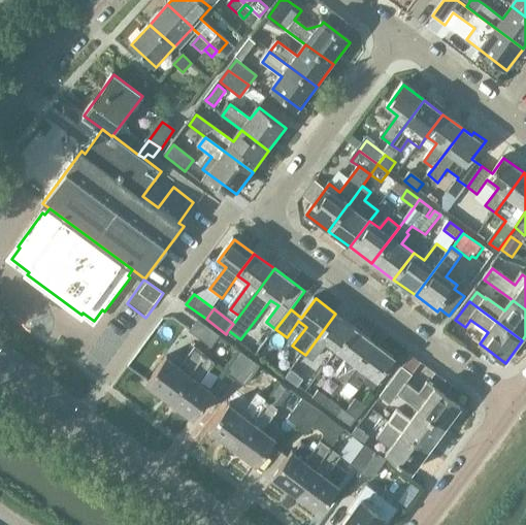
[(356,328),(335,314),(305,355),(315,362),(328,343),(338,351),(356,328)]
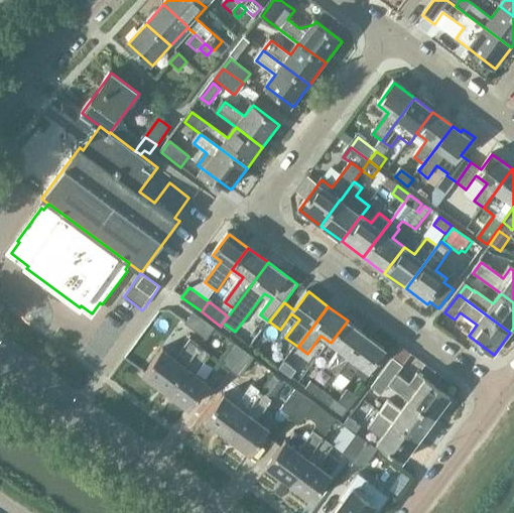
[(215,330),(194,313),(185,325),(207,341),(215,330)]
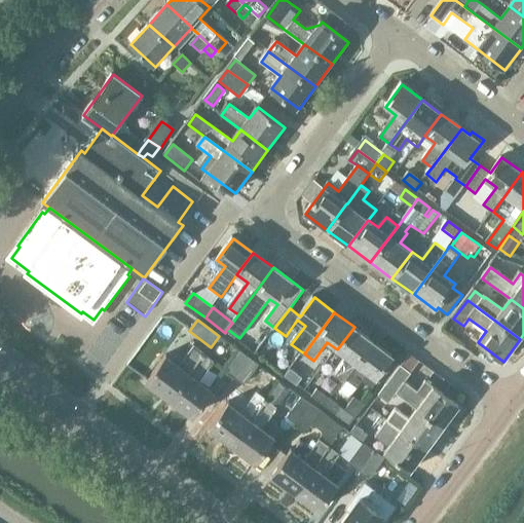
[(354,327),(337,349),(348,358),(336,374),(344,380),(346,378),(373,341),(354,327)]
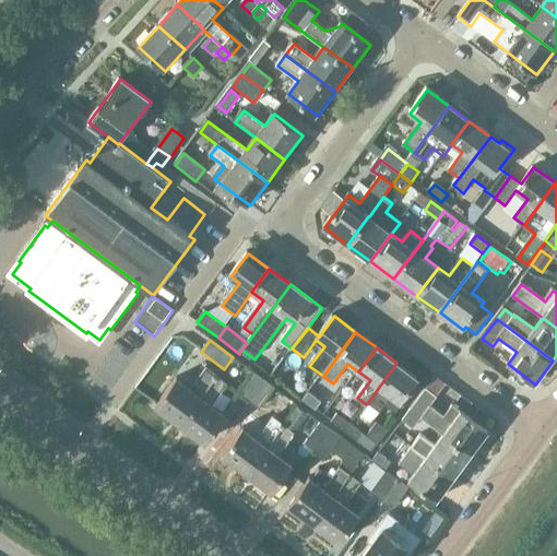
[(418,379),(396,363),(368,402),(381,413),(387,405),(398,413),(405,402),(403,400),(407,394),(411,391),(417,381),(418,379)]
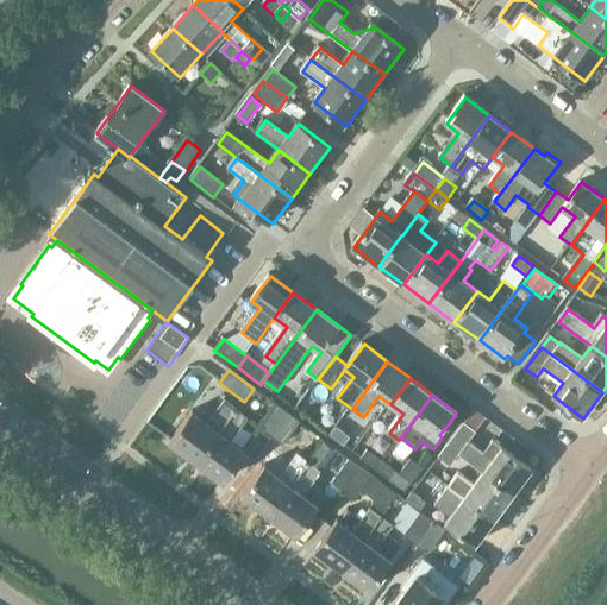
[(194,413),(170,443),(198,462),(237,410),(225,401),(208,423),(194,413)]
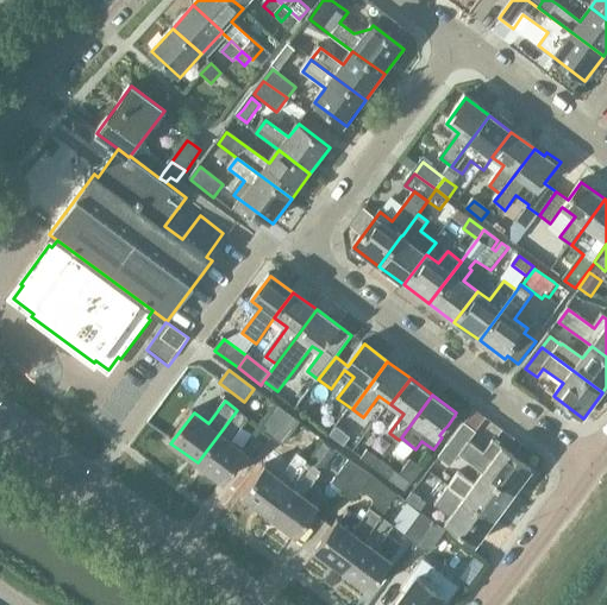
[(273,439),(289,415),(277,407),(261,429),(273,439)]
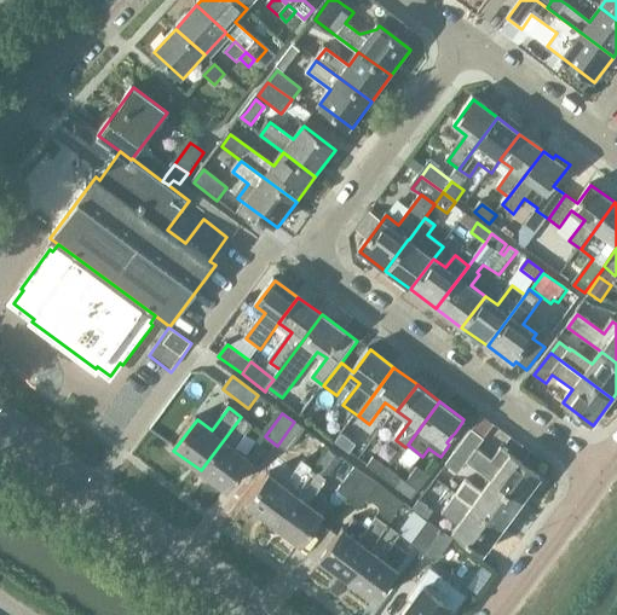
[(241,417),(201,470),(228,491),(252,460),(236,448),(253,427),(241,417)]
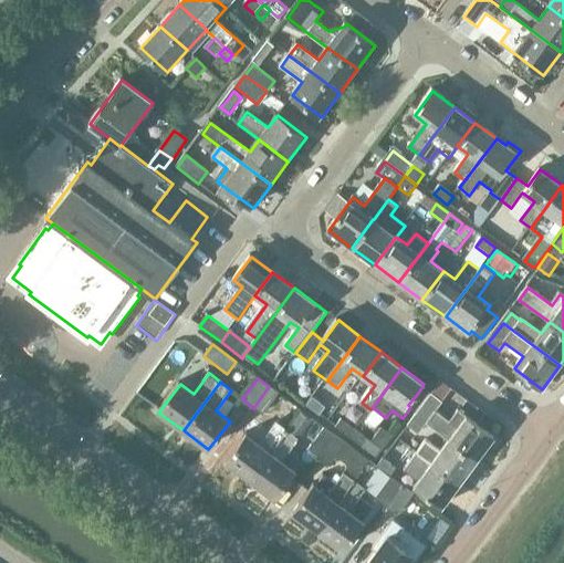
[(269,386),(253,408),(263,416),(280,394),(269,386)]
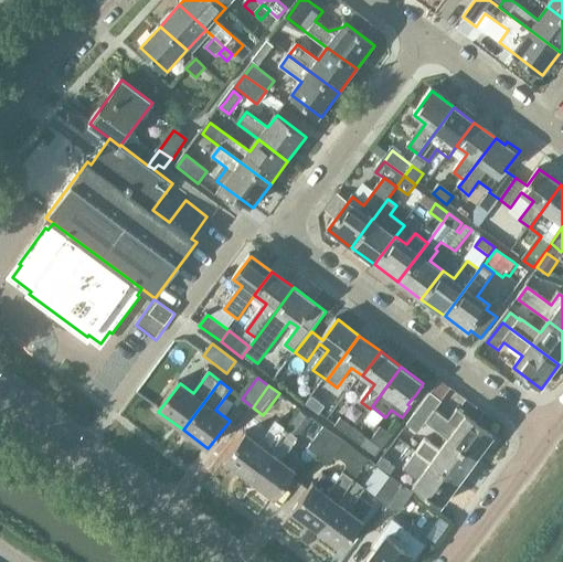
[(415,395),(412,399),(416,403),(427,389),(422,385),(415,395)]
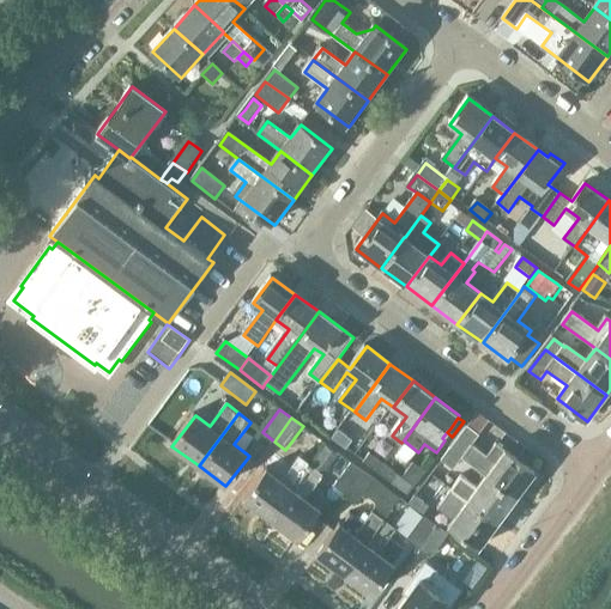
[(451,450),(463,458),(487,476),(518,499),(536,474),(527,467),(518,461),(497,445),(488,457),(472,445),(481,436),(469,426),(451,450)]
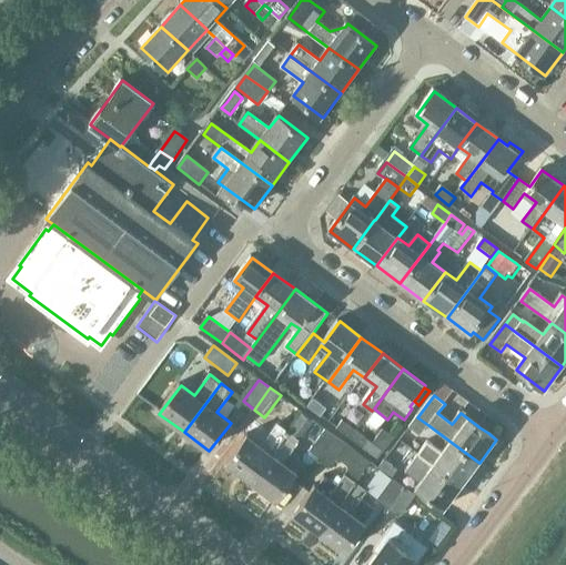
[(314,400),(307,407),(321,417),(327,410),(314,400)]
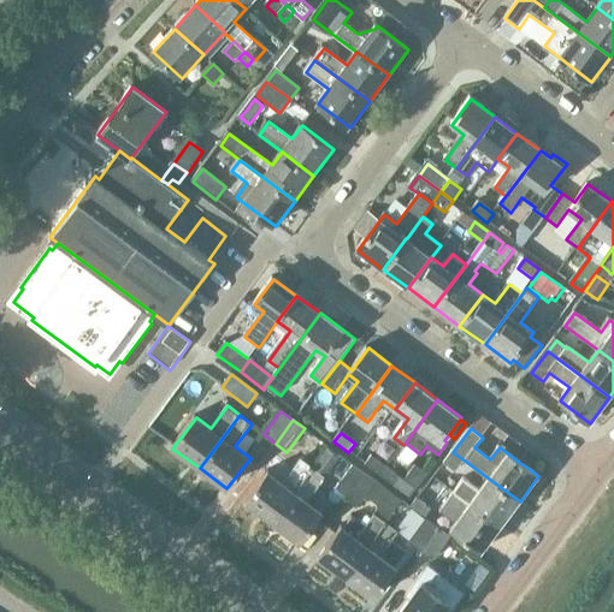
[(329,449),(313,469),(273,523),(300,544),(324,512),(308,501),(341,458),(329,449)]
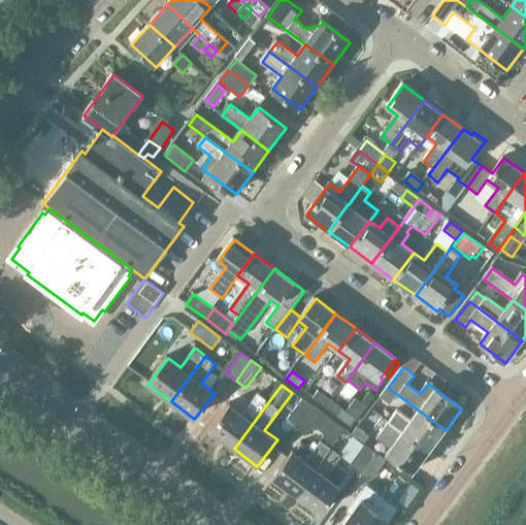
[(453,387),(446,397),(454,402),(461,393),(453,387)]
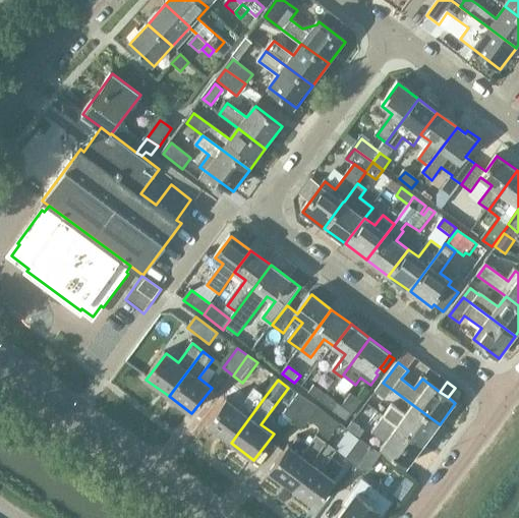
[(393,390),(383,383),(376,393),(386,400),(393,390)]
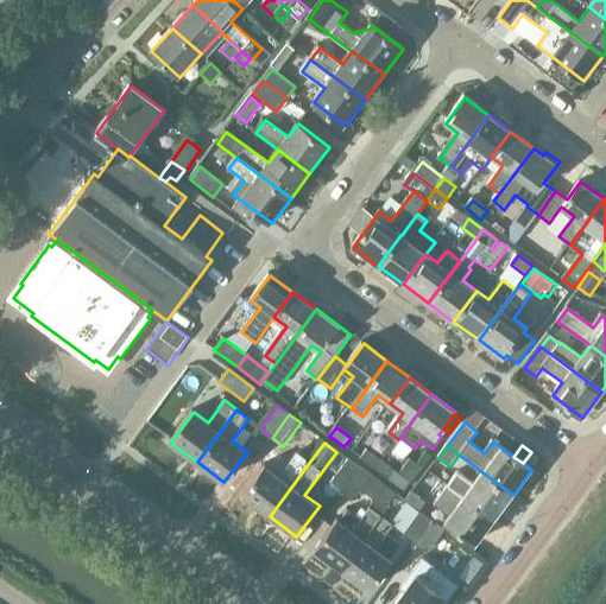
[(376,471),(383,462),(367,450),(360,459),(376,471)]
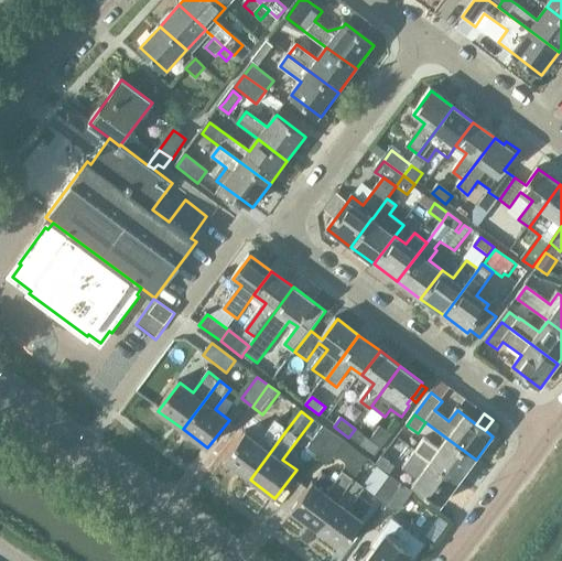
[(250,479),(287,430),(278,422),(261,443),(247,432),(225,461),(250,479)]
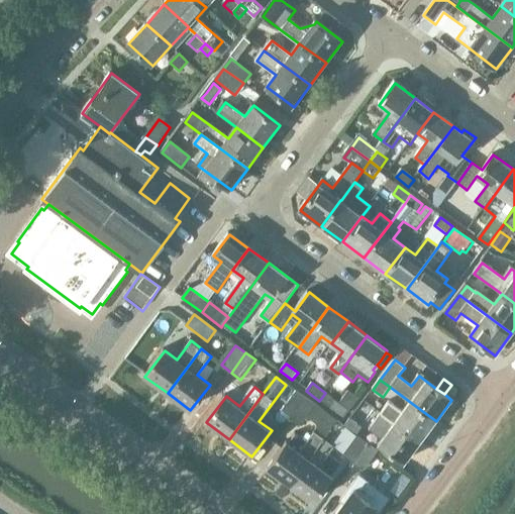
[(293,418),(307,399),(297,391),(282,411),(293,418)]
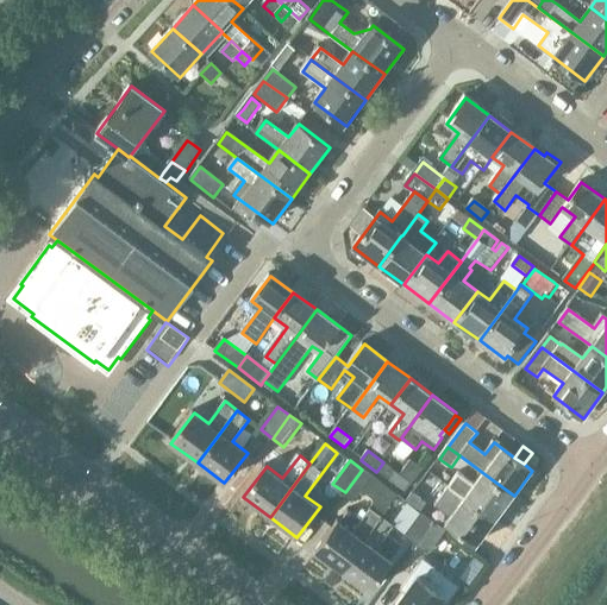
[(400,474),(383,462),(376,472),(406,493),(423,470),(411,460),(400,474)]
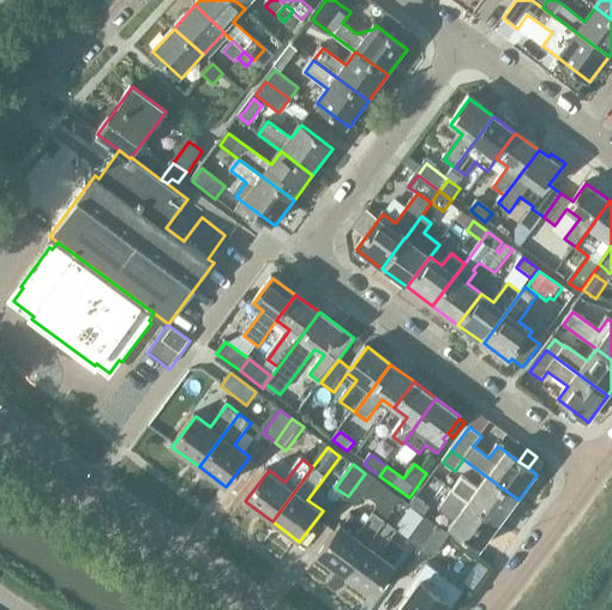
[(365,473),(348,496),(359,505),(377,482),(365,473)]
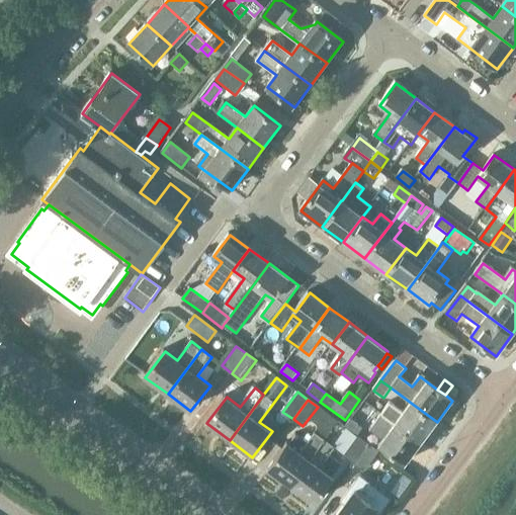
[(437,422),(411,403),(403,413),(391,403),(381,414),(382,414),(395,424),(421,443),(437,422)]
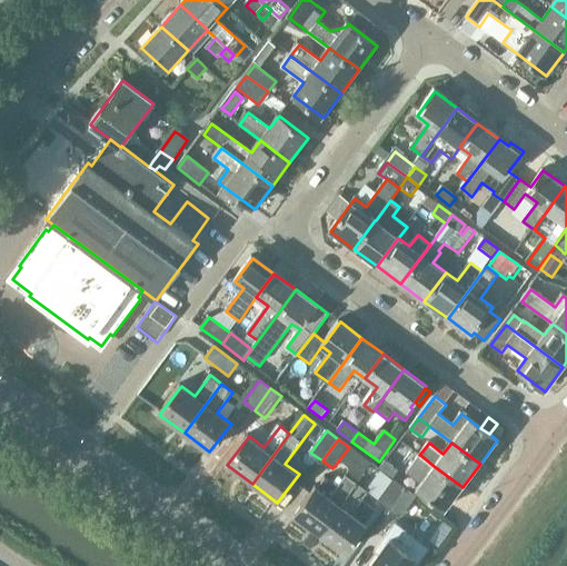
[(349,447),(339,460),(351,469),(347,476),(357,484),(365,473),(372,464),(361,456),(349,447)]
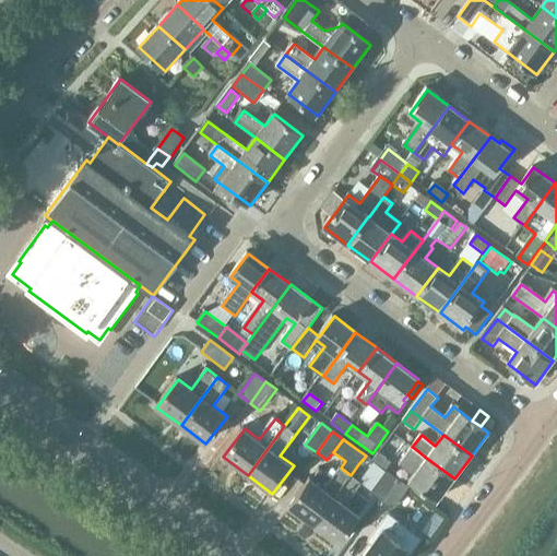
[(413,447),(400,465),(413,475),(409,481),(438,501),(454,478),(426,458),(413,447)]
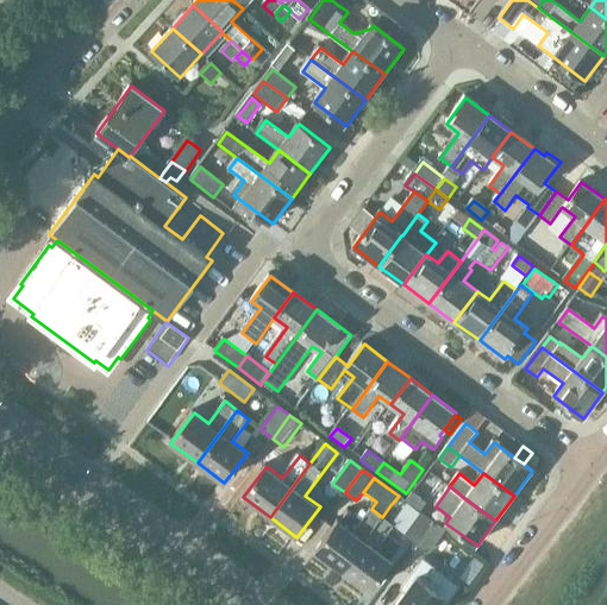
[(426,504),(412,493),(405,503),(419,514),(426,504)]
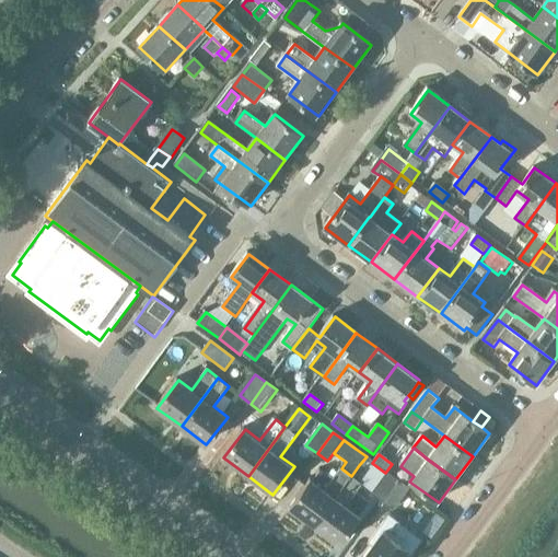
[(315,526),(352,477),(351,476),(341,468),(334,479),(322,471),(314,482),(312,479),(291,508),(315,526)]
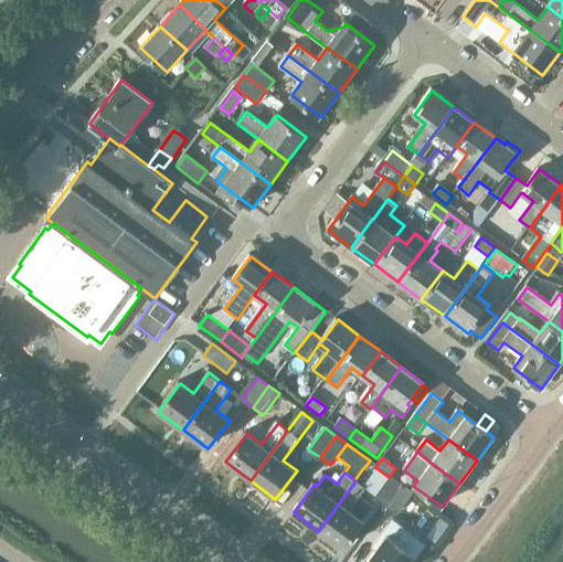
[(386,508),(403,486),(391,477),(374,499),(386,508)]
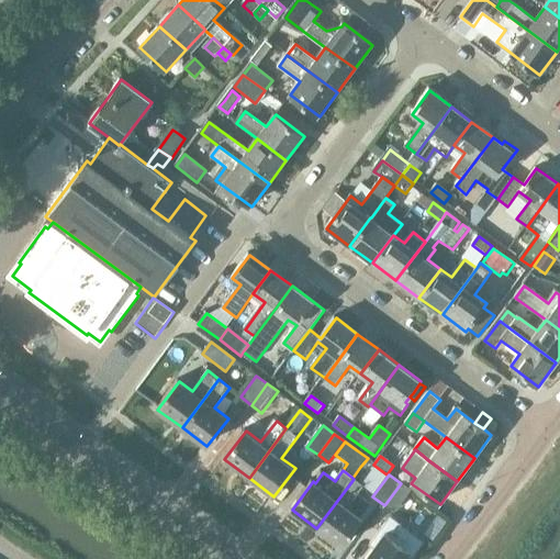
[(354,479),(316,528),(340,546),(371,505),(357,494),(364,485),(354,479)]
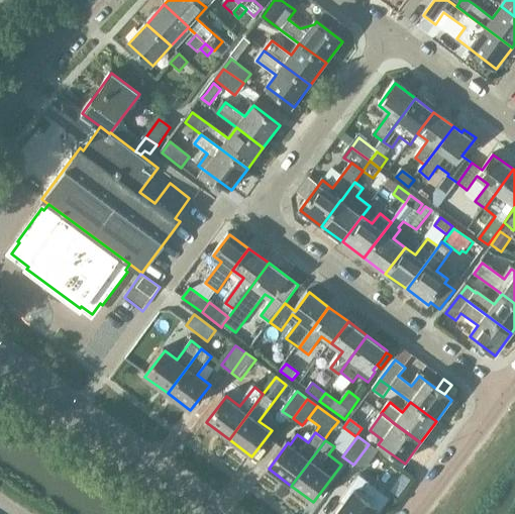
[(369,444),(353,465),(364,472),(379,451),(369,444)]
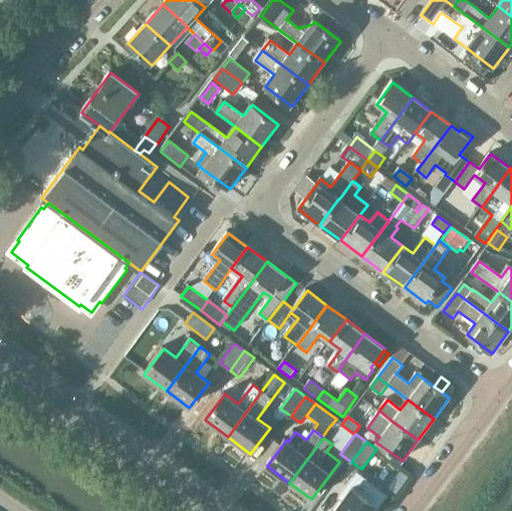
[(409,478),(401,471),(388,488),(396,495),(409,478)]
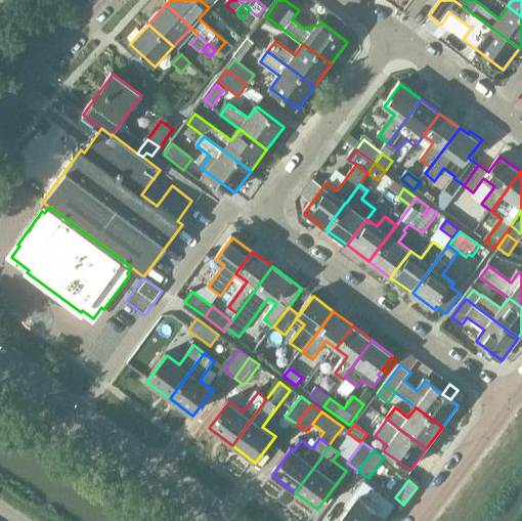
[(365,482),(346,507),(350,510),(342,520),(378,520),(382,515),(386,518),(395,506),(365,482)]
